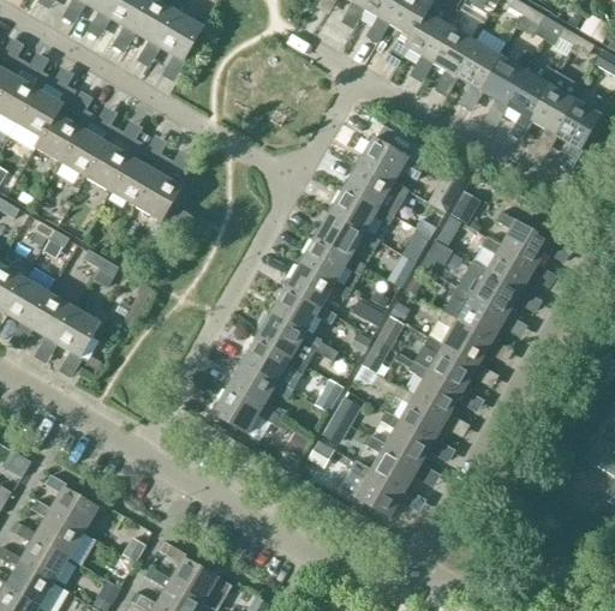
[(109,18),(119,0),(85,0),(84,4),(109,18)]
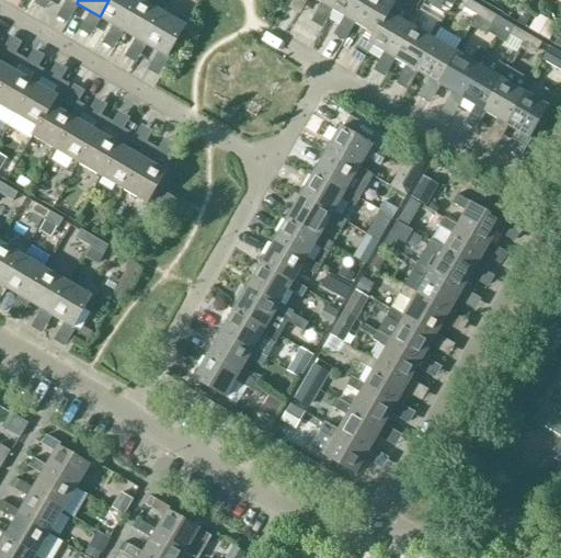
[(123,31),(140,0),(109,0),(100,16),(123,31)]
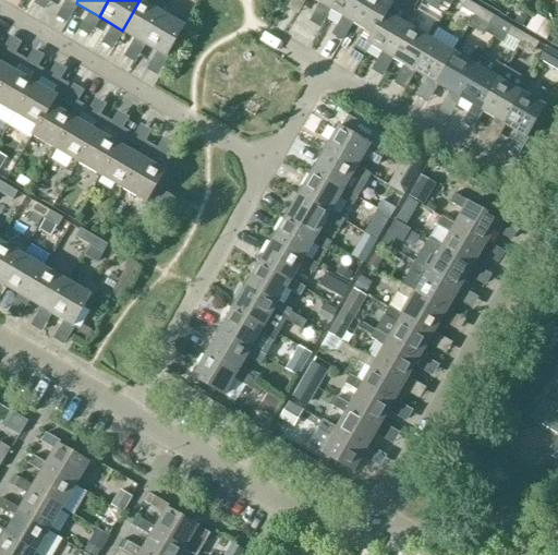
[(144,44),(162,11),(143,0),(140,0),(122,31),(144,44)]
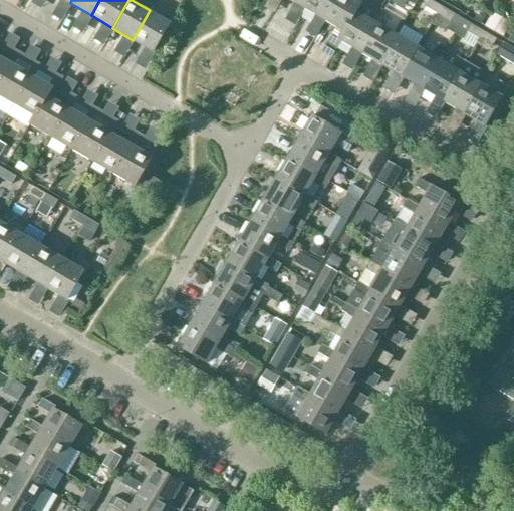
[(305,0),(302,5),(323,17),(333,0),(305,0)]
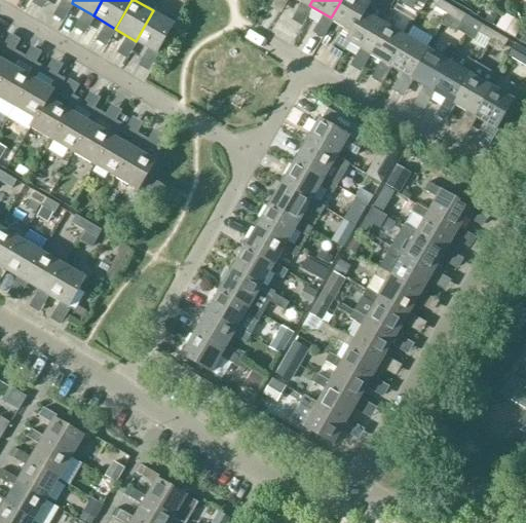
[(365,11),(371,2),(372,0),(341,0),(331,17),(351,30),(352,30),(365,10),(365,11)]
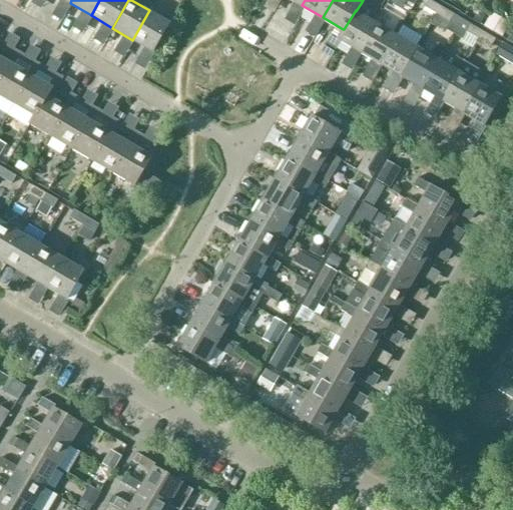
[(437,14),(442,6),(432,0),(428,0),(424,6),(436,13),(437,14)]
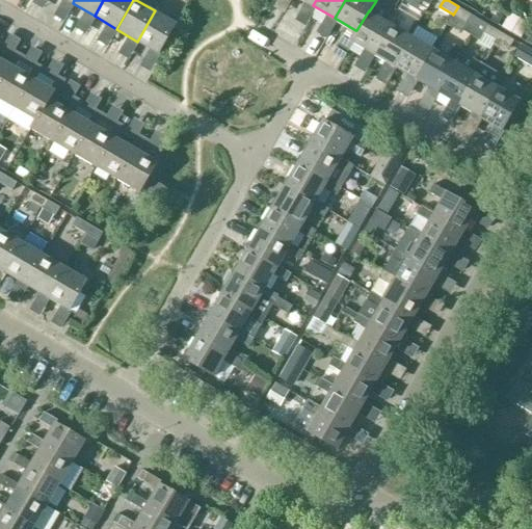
[(390,24),(389,23),(395,14),(375,2),(369,11),(369,10),(356,30),(355,30),(350,40),(373,53),(390,24)]
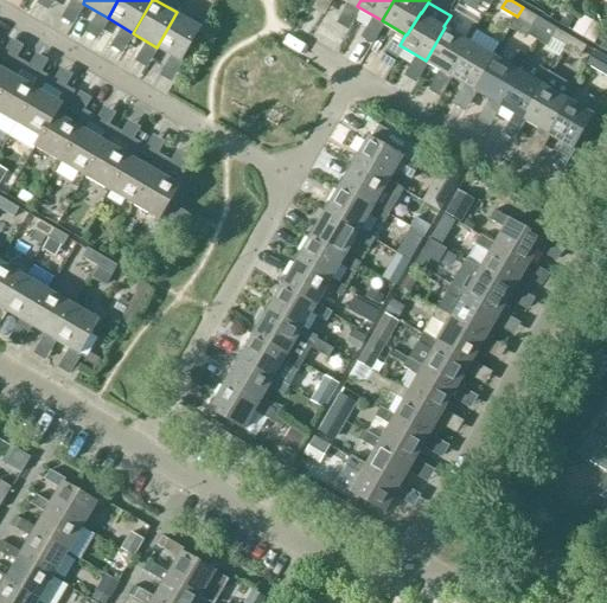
[(536,39),(548,21),(523,7),(517,17),(516,15),(512,21),(528,31),(526,33),(536,39)]
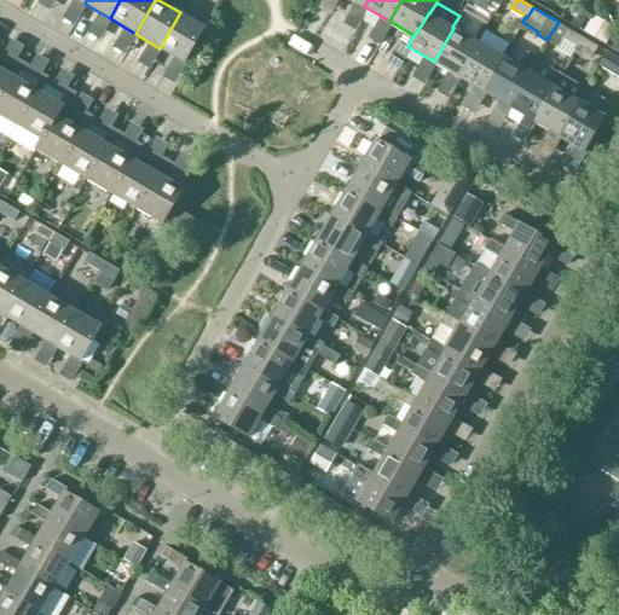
[(185,62),(206,27),(180,12),(160,48),(185,62)]
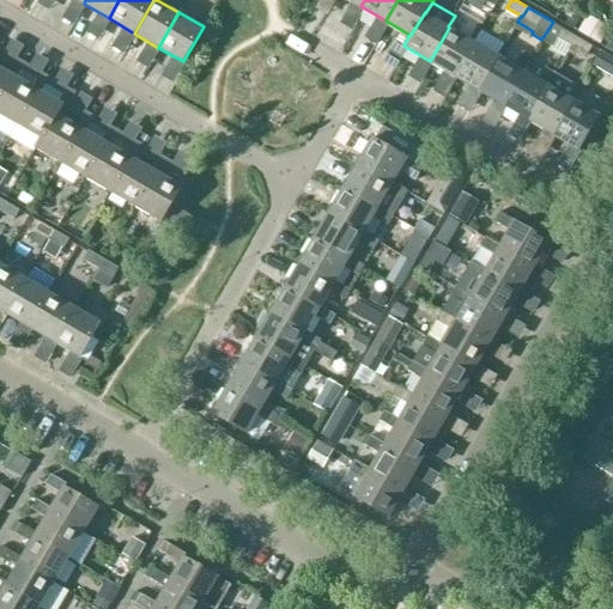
[(572,13),(568,20),(575,25),(580,18),(572,13)]
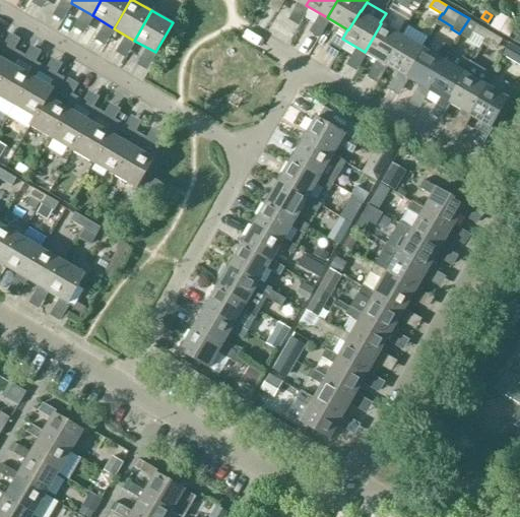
[(490,25),(509,37),(517,22),(499,11),(490,25)]
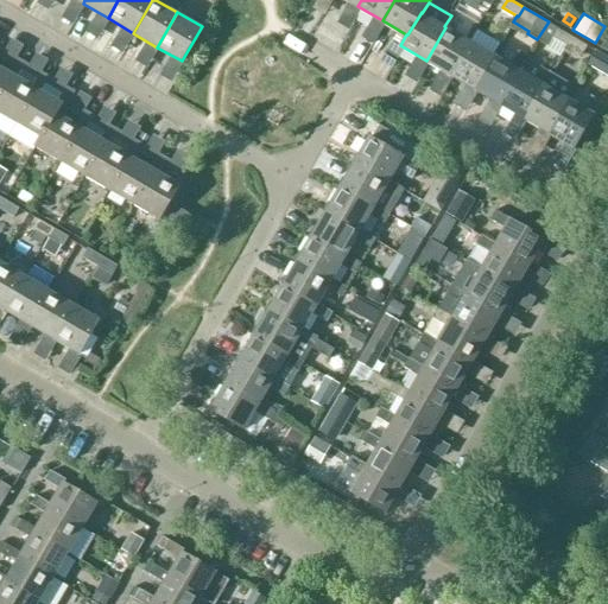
[(568,45),(572,36),(549,21),(537,39),(546,45),(552,36),(568,45)]
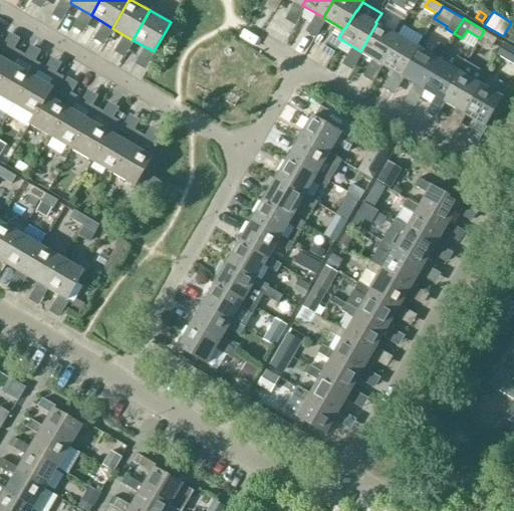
[(310,19),(298,39),(312,48),(324,28),(310,19)]
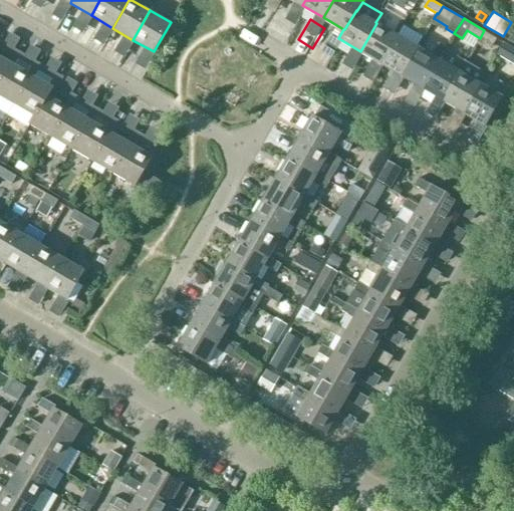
[(398,35),(377,23),(376,23),(360,51),(380,63),(398,35)]
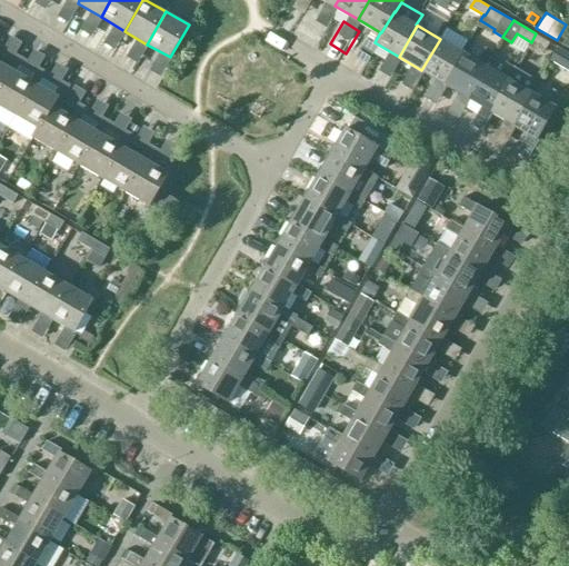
[(536,33),(531,42),(545,50),(549,42),(536,33)]
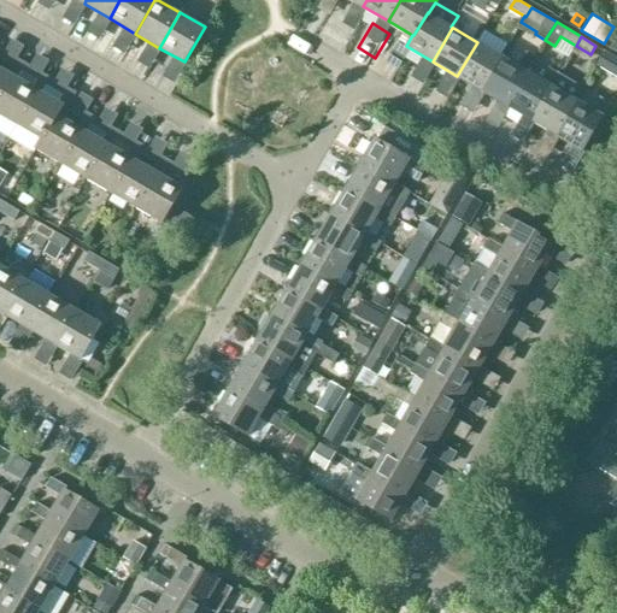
[(482,92),(503,57),(477,42),(457,76),(482,92)]
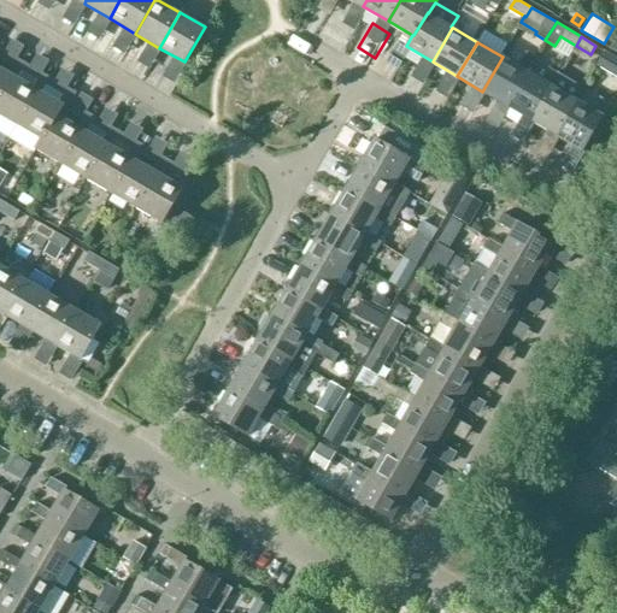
[(58,48),(46,66),(84,95),(94,82),(69,64),(72,59),(58,48)]
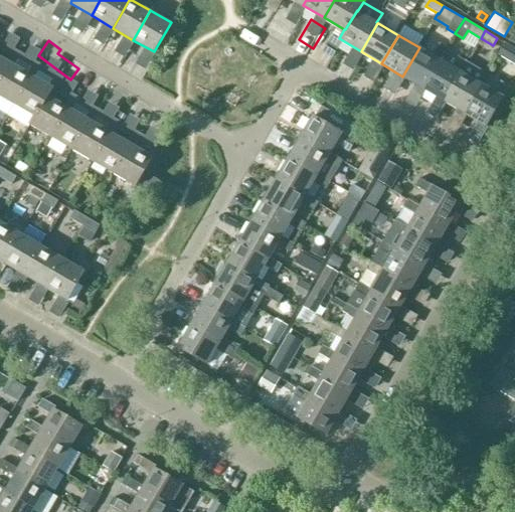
[(440,59),(447,46),(439,41),(431,54),(419,47),(402,76),(423,89),(440,59)]
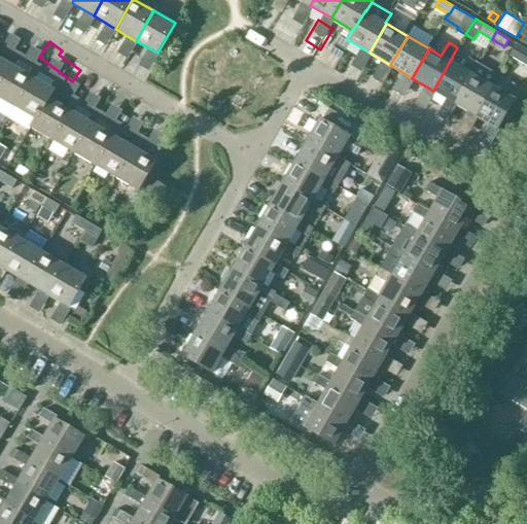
[(526,64),(526,48),(517,43),(510,55),(526,64)]
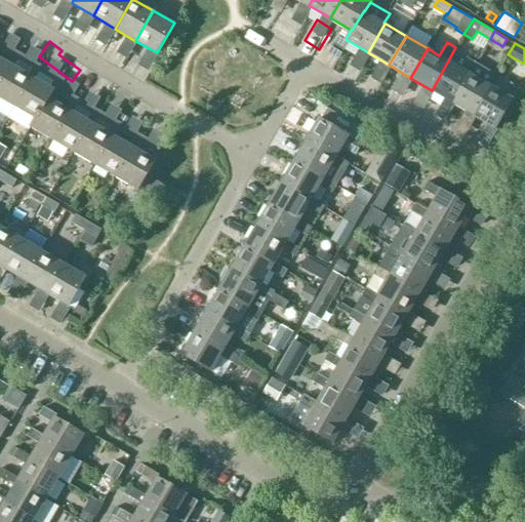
[(0,97),(10,104),(29,73),(15,65),(23,53),(15,48),(8,61),(0,74),(0,97)]
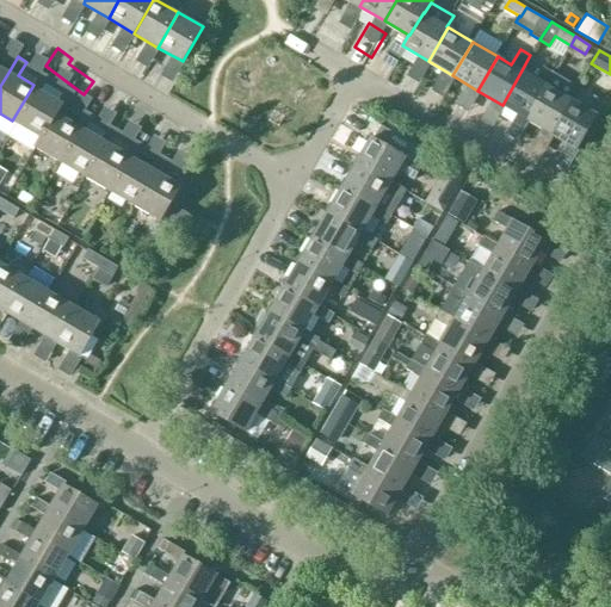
[(545,85),(554,72),(543,64),(535,79),(522,70),(503,105),(526,119),(547,86),(545,85)]
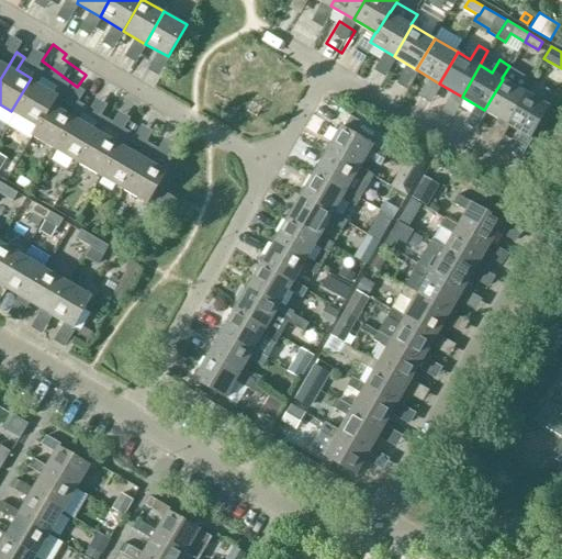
[(15,113),(9,125),(30,138),(33,134),(37,126),(34,125),(48,102),(54,93),(54,91),(40,84),(47,70),(38,65),(31,78),(11,111),(15,113)]
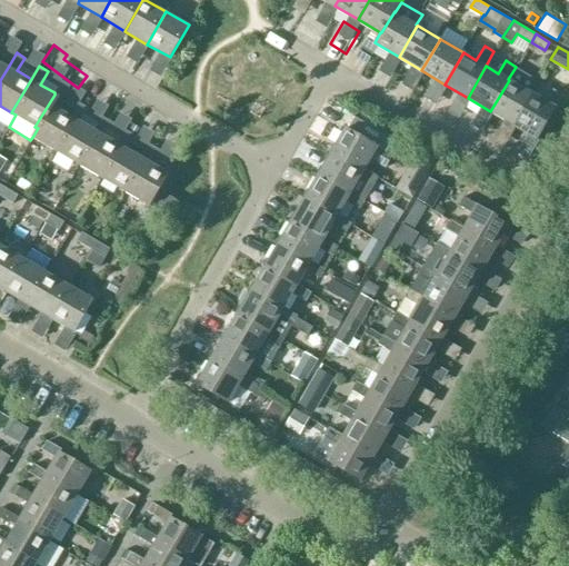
[(538,80),(517,67),(516,67),(508,79),(509,80),(490,111),(513,125),(532,93),(530,92),(538,80)]
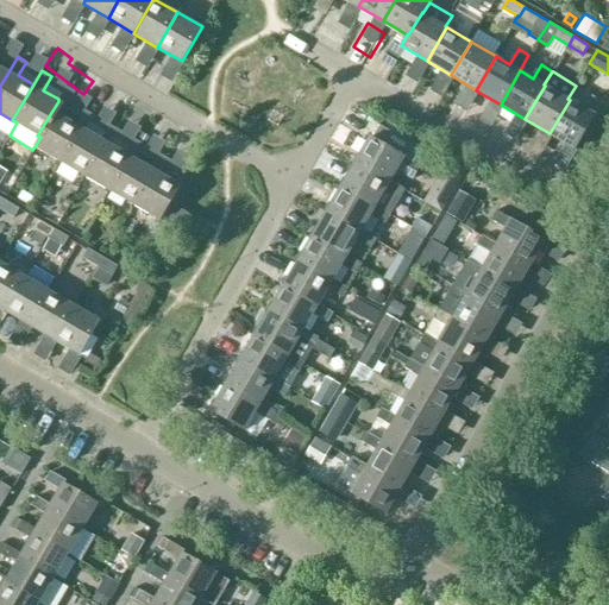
[(58,99),(58,101),(62,104),(66,105),(74,90),(67,86),(58,99)]
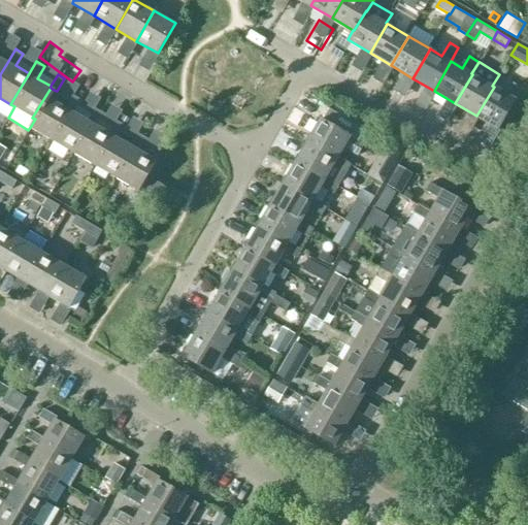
[(498,129),(516,100),(522,89),(512,83),(505,94),(494,87),(476,116),(498,129)]
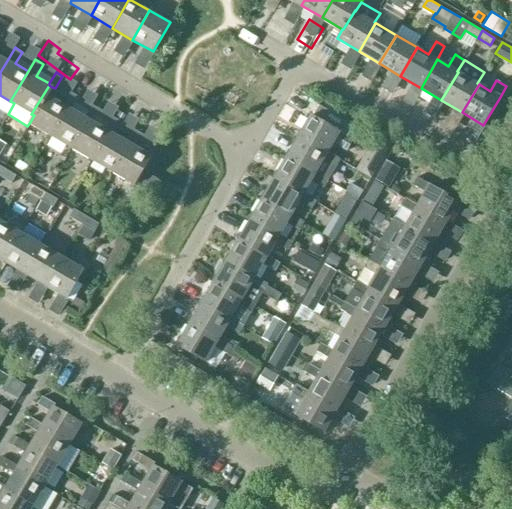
[(69,145),(85,117),(71,109),(79,96),(71,92),(64,104),(47,132),(69,145)]
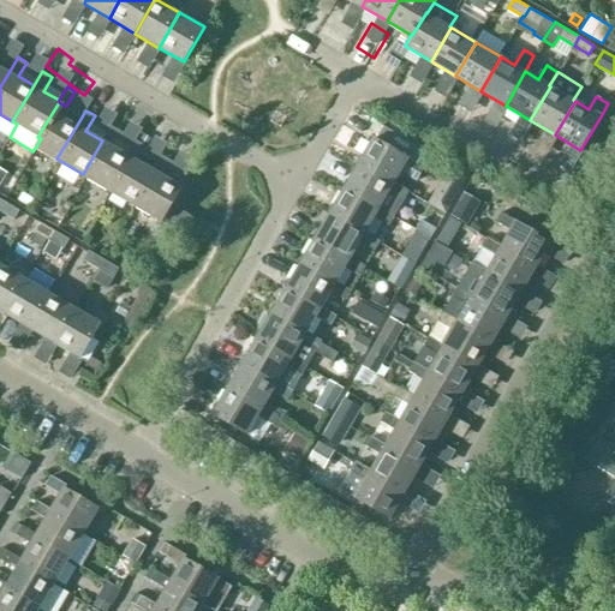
[(41,138),(36,147),(57,159),(77,125),(53,112),(37,137),(41,138)]
